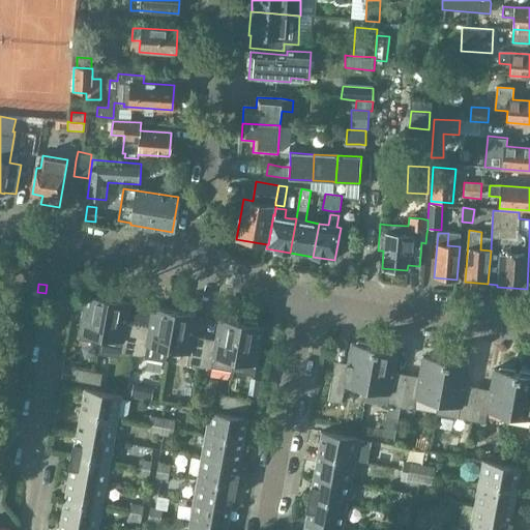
[(80,333),(101,337),(109,299),(86,296),(80,333)]
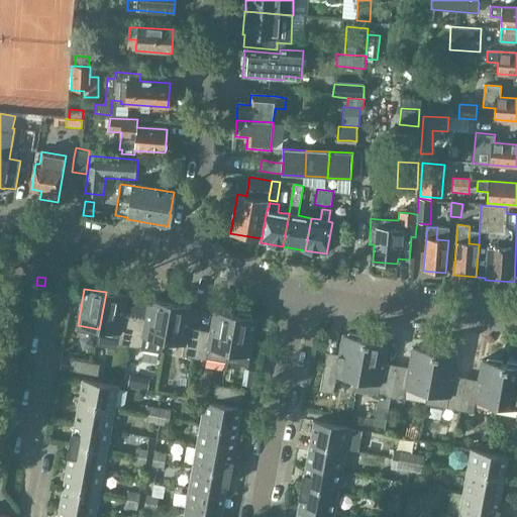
[(117,344),(129,346),(134,318),(123,316),(127,296),(106,292),(99,329),(119,333),(117,344)]
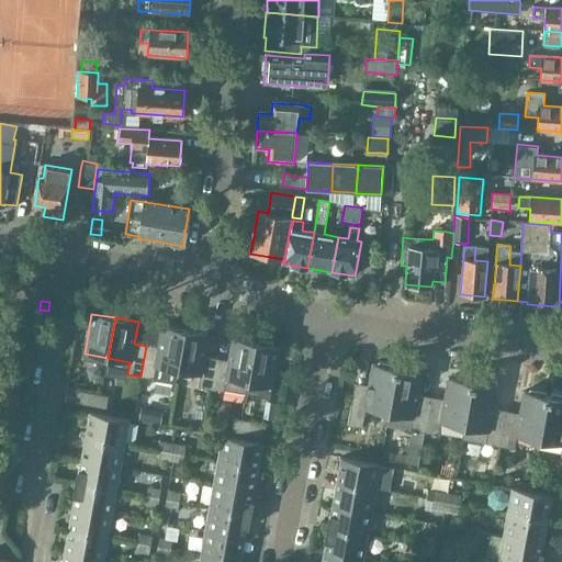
[(176,383),(178,370),(186,330),(161,326),(158,348),(146,346),(141,377),(176,383)]
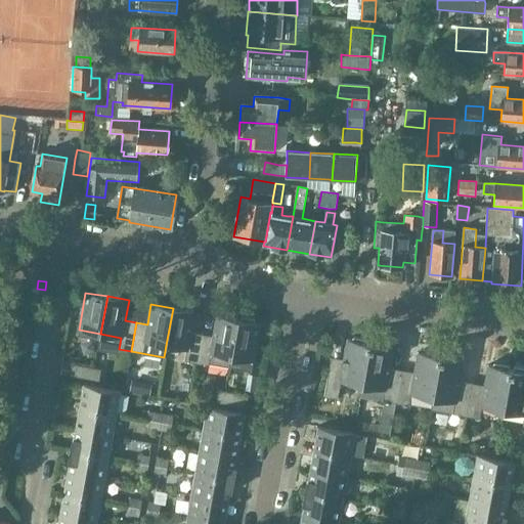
[(184,361),(197,363),(202,335),(190,333),(194,312),(173,308),(166,345),(186,349),(184,361)]
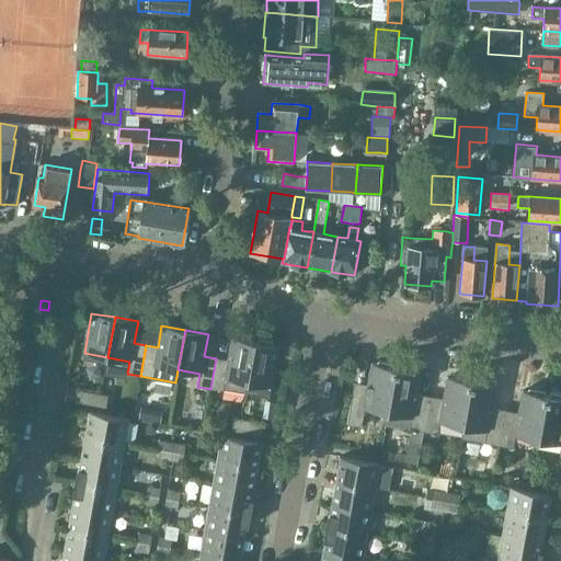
[(247,391),(248,382),(255,342),(232,339),(228,361),(216,358),(210,389),(224,391),(224,390),(245,393),(247,391)]
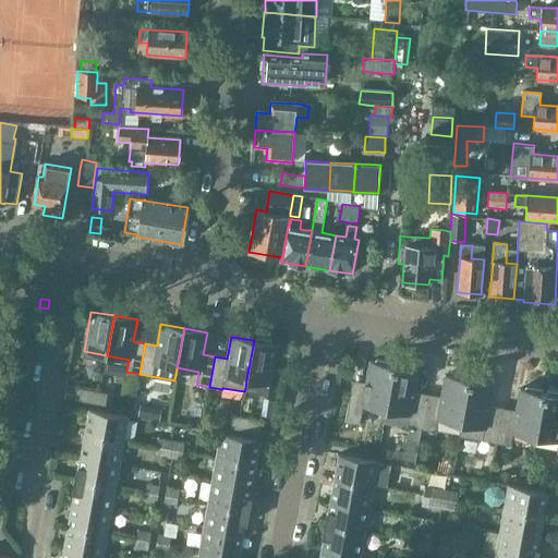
[(254,340),(246,380),(245,389),(268,393),(277,344),(254,340)]
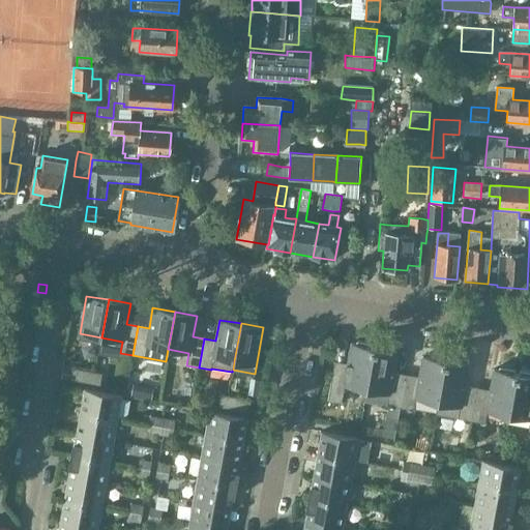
[(345,385),(366,389),(375,348),(370,347),(370,344),(356,342),(356,345),(351,344),(347,369),(334,366),(327,402),(342,404),(345,385)]
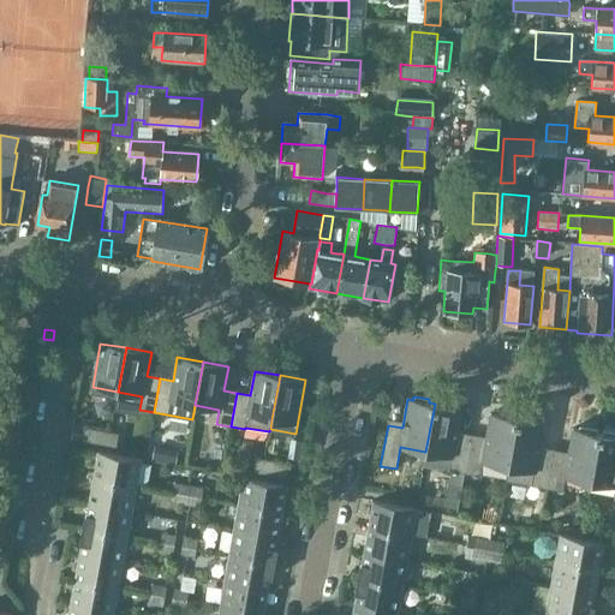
[(451,457),(448,471),(442,506),(458,508),(465,473),(471,440),(457,437),(461,408),(435,404),(425,452),(451,457)]
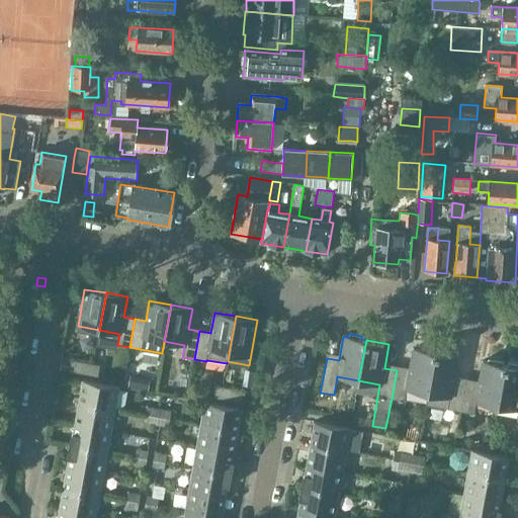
[(397,370),(392,399),(405,402),(407,390),(428,394),(435,353),(413,349),(409,373),(397,370)]
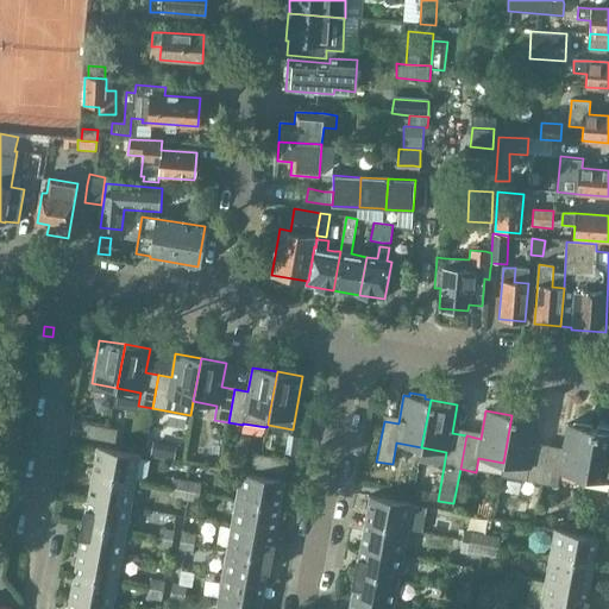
[(512,415),(503,463),(501,477),(541,484),(548,451),(534,449),(539,420),(512,415)]
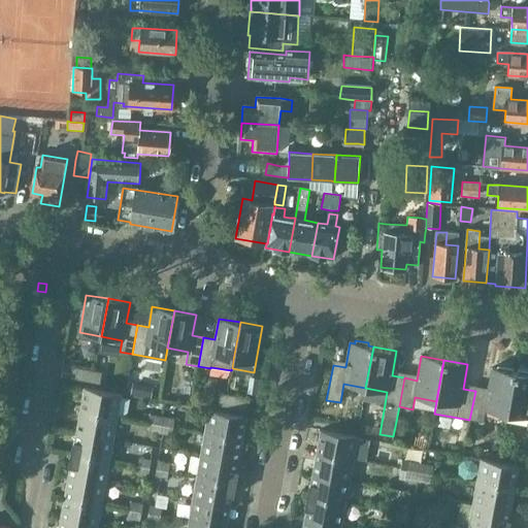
[(73,367),(71,378),(100,384),(102,372),(73,367)]
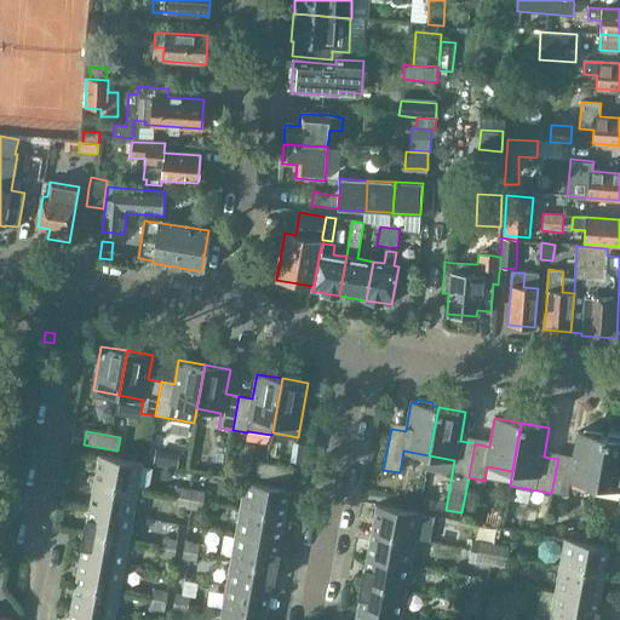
[(558,459),(551,493),(568,495),(570,481),(596,486),(604,437),(578,432),(573,461),(558,459)]
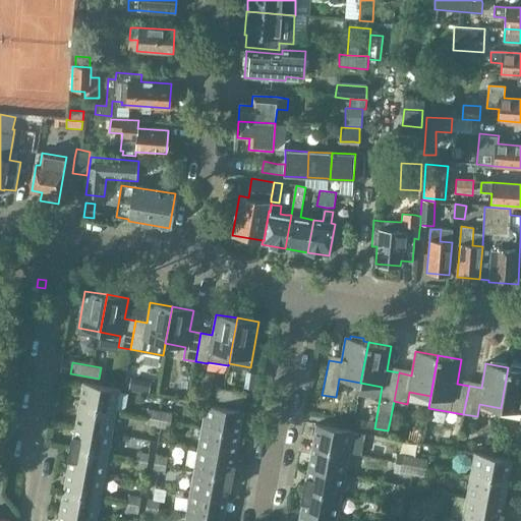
[(520,369),(508,367),(501,408),(520,411),(520,418),(520,424),(520,369)]
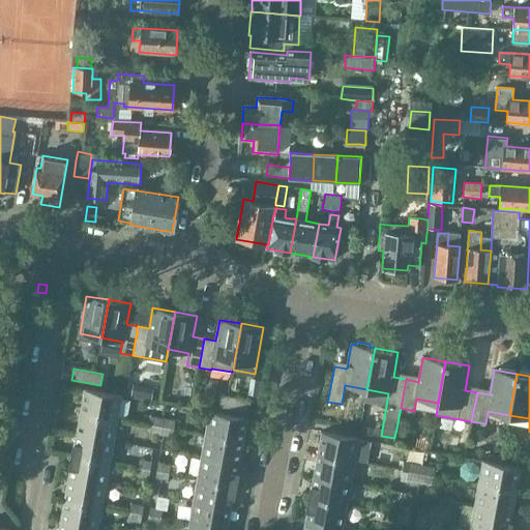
[(85,389),(81,412),(117,419),(121,396),(85,389)]
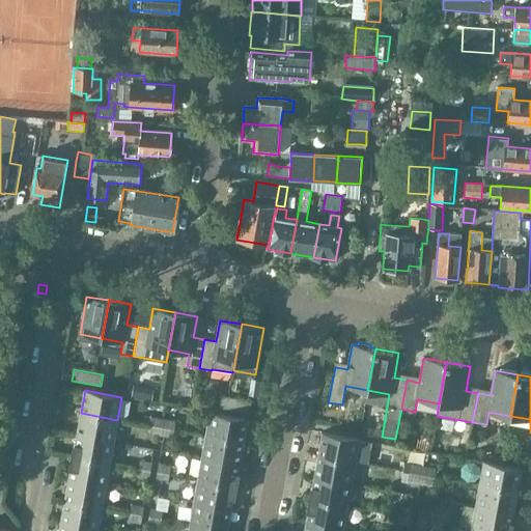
[(219,408),(248,413),(251,401),(221,396),(219,408)]
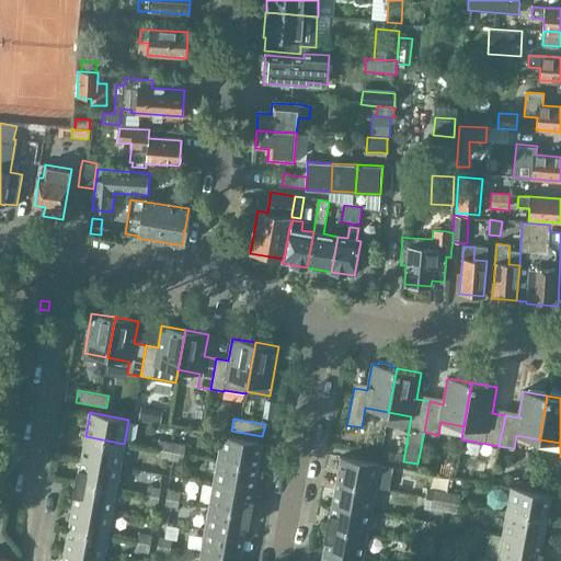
[(86,436),(81,460),(121,467),(124,444),(86,436)]
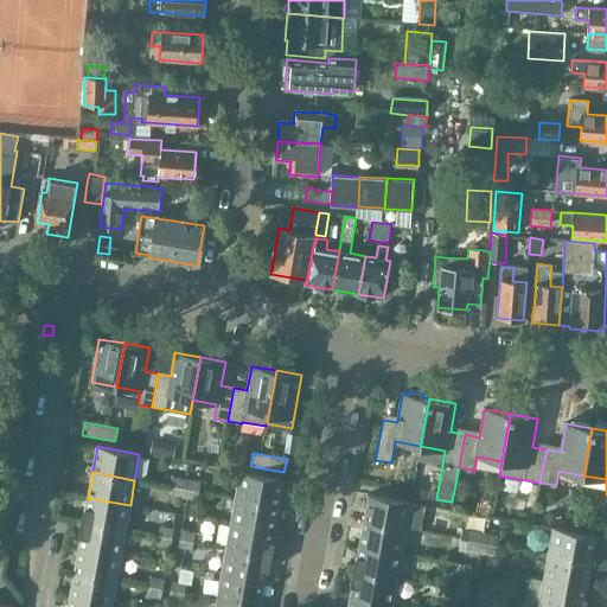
[(241,472),(236,498),(278,506),(282,479),(241,472)]
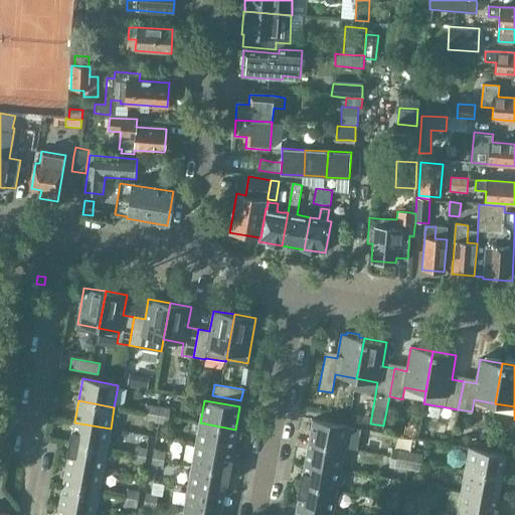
[(147,403),(145,411),(158,413),(159,405),(147,403)]
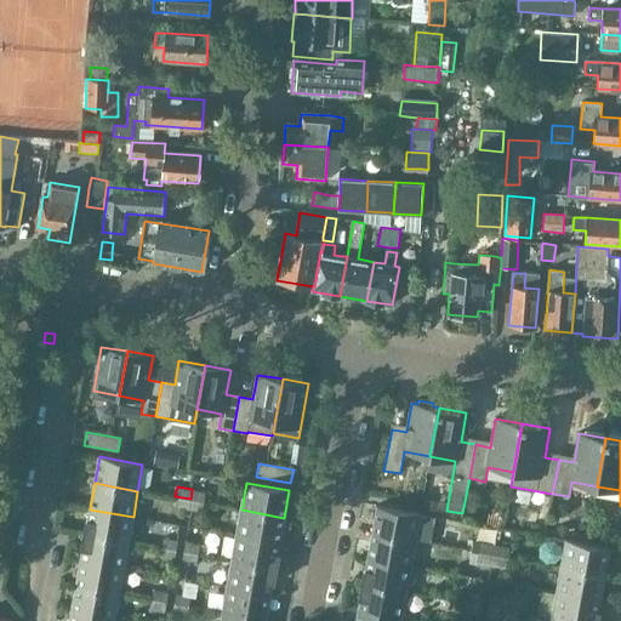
[(192,489),(191,499),(204,501),(205,491),(192,489)]
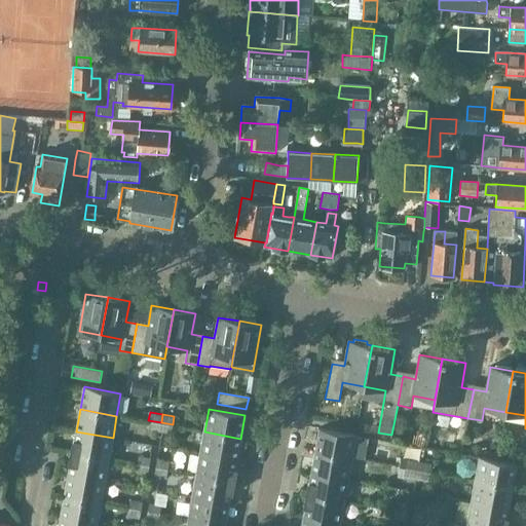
[(147,428),(159,430),(161,422),(148,420),(147,428)]
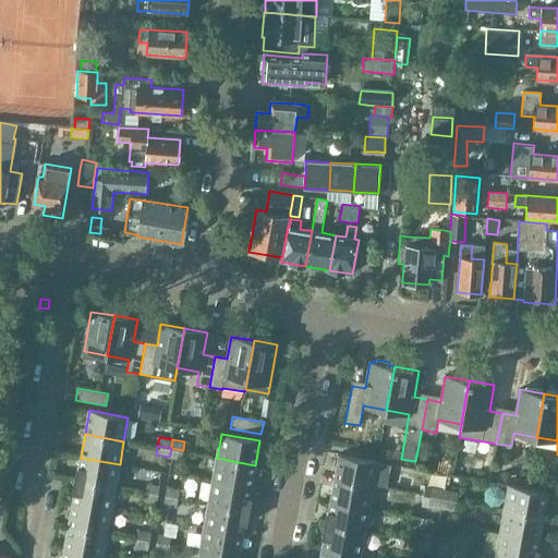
[(171,448),(169,457),(181,459),(183,450),(171,448)]
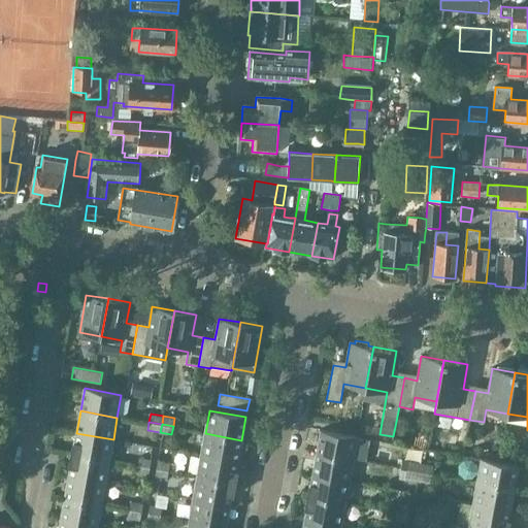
[(321,431),(317,454),(353,460),(357,437),(321,431)]
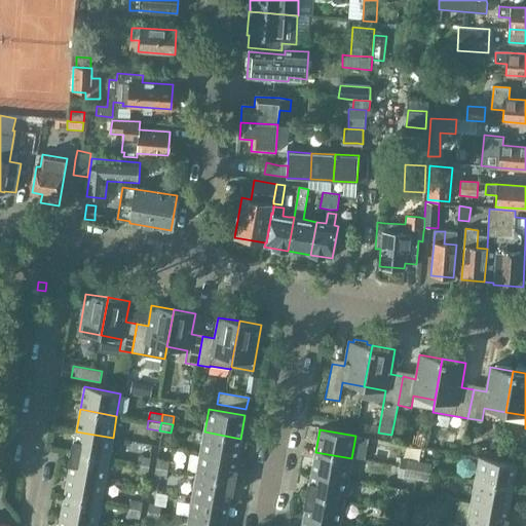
[(73,441),(71,453),(109,459),(113,438),(76,431),(75,441),(73,441)]
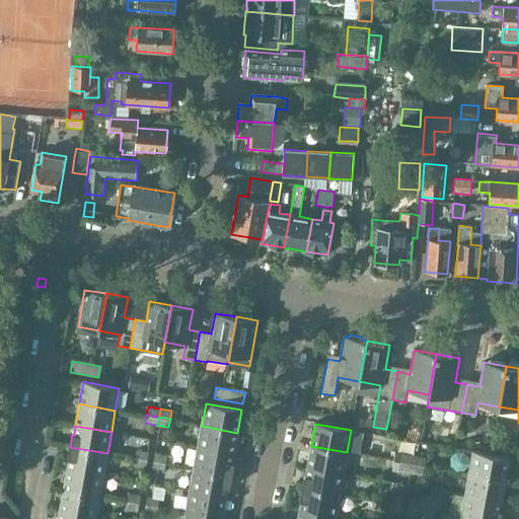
[(202,426),(198,447),(233,454),(237,433),(202,426)]
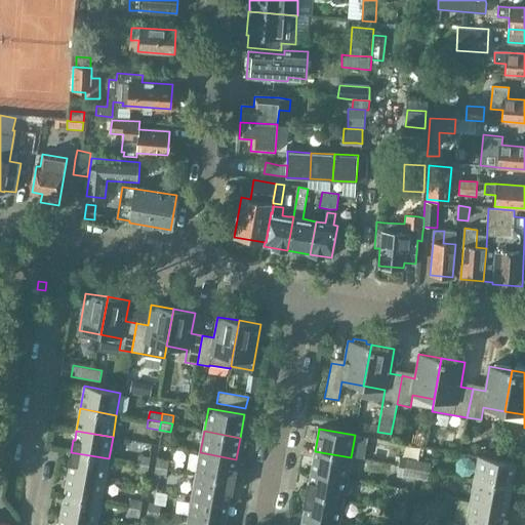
[(315,451),(311,473),(348,479),(351,457),(315,451)]
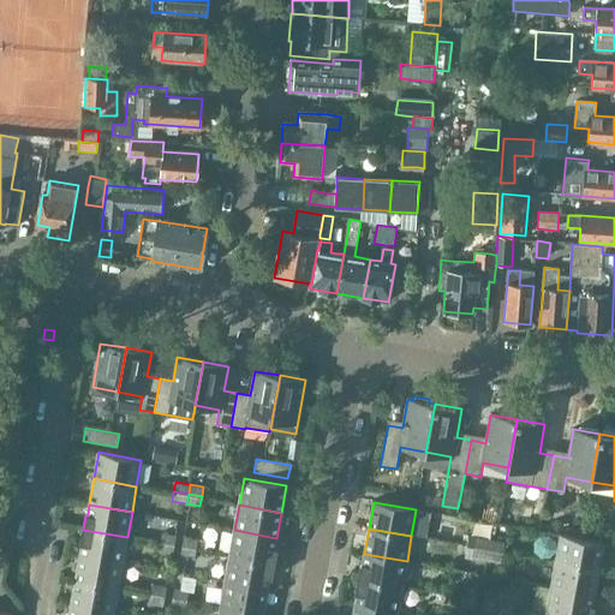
[(82,543),(81,555),(123,562),(127,537),(83,530),(81,543),(82,543)]
